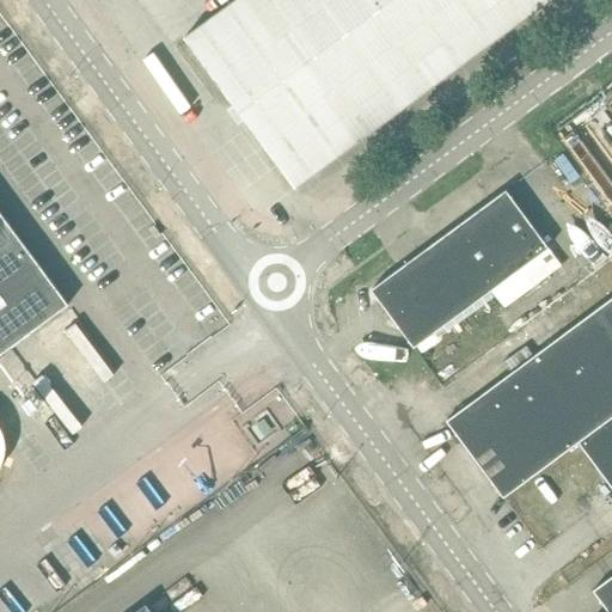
[(236,0),(184,38),(295,189),(551,0),(236,0)]
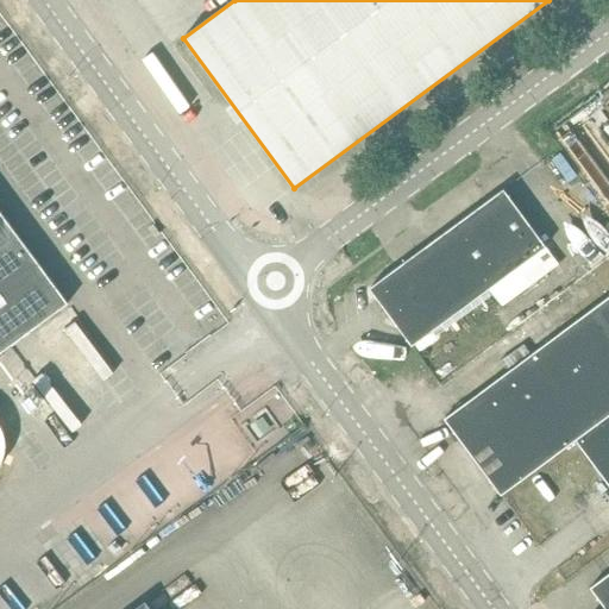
[(544,265),(553,258),(503,190),(370,289),(412,346),(489,290),(502,308),(550,272),(544,265)]
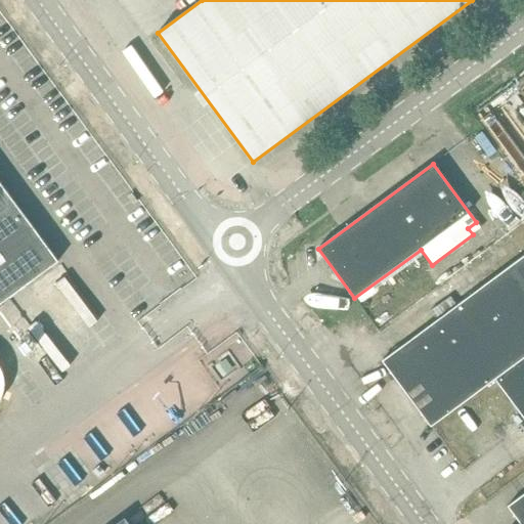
[(0,304),(58,262),(0,182),(0,304)]
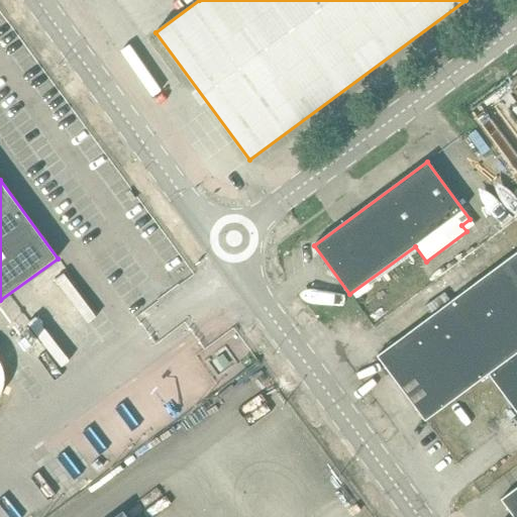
[(516,252),(377,356),(425,421),(489,375),(516,412),(516,252)]
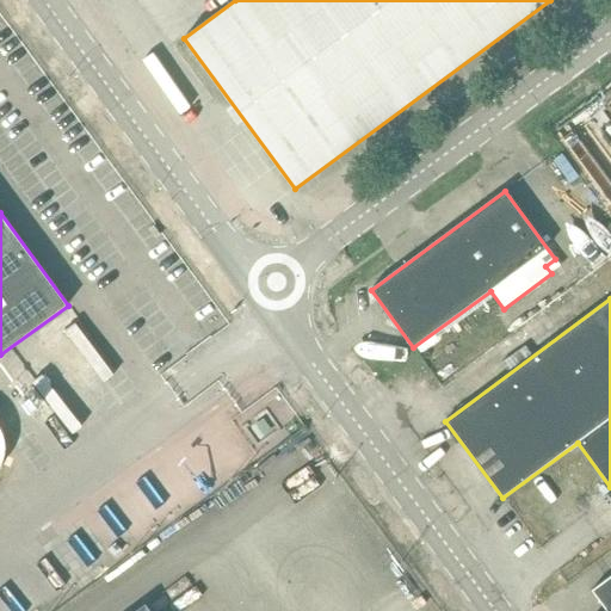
[(605,610),(610,610),(610,575),(592,591),(606,610),(605,610)]
